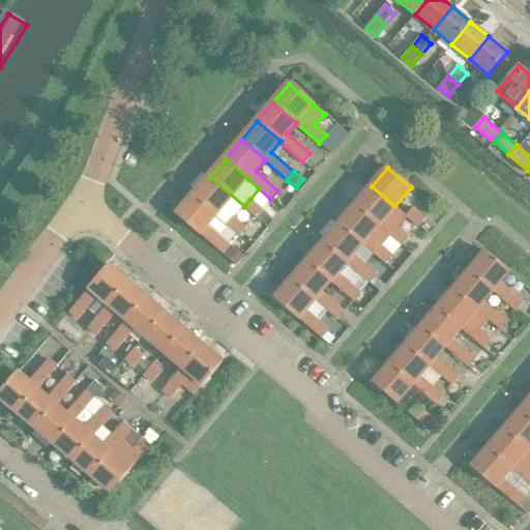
[(210,177),(194,196),(217,215),(228,225),(235,217),(243,207),(244,206),(210,177)]
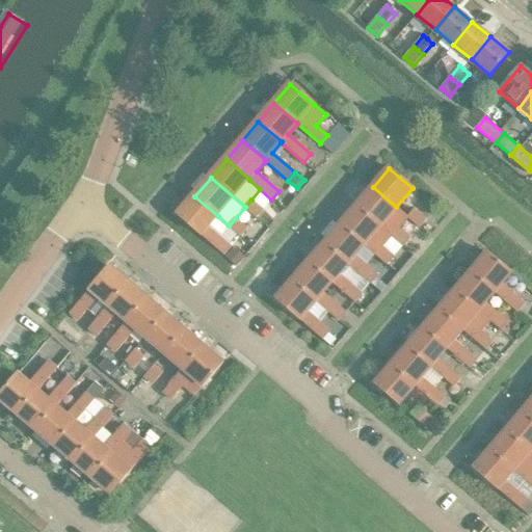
[(396,207),(373,187),(356,206),(393,237),(392,237),(403,246),(410,238),(399,229),(407,218),(408,217),(396,207)]
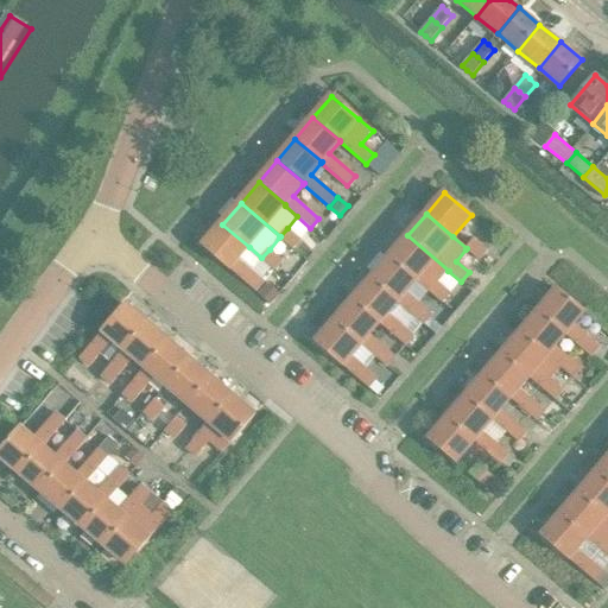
[(261,258),(249,247),(222,225),(204,246),(232,270),(257,291),(265,282),(252,271),(261,259),(261,258)]
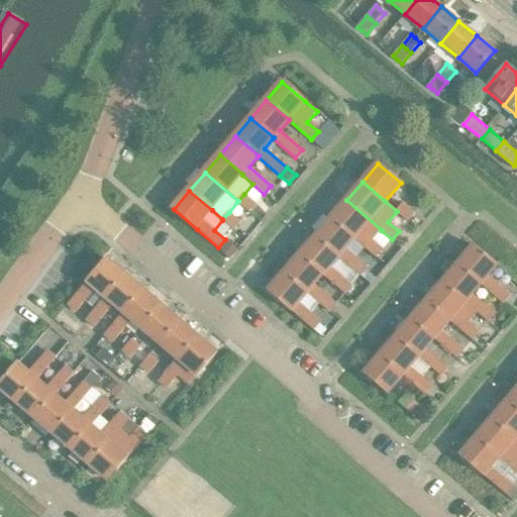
[(238,201),(237,202),(248,212),(255,204),(244,194),(238,201)]
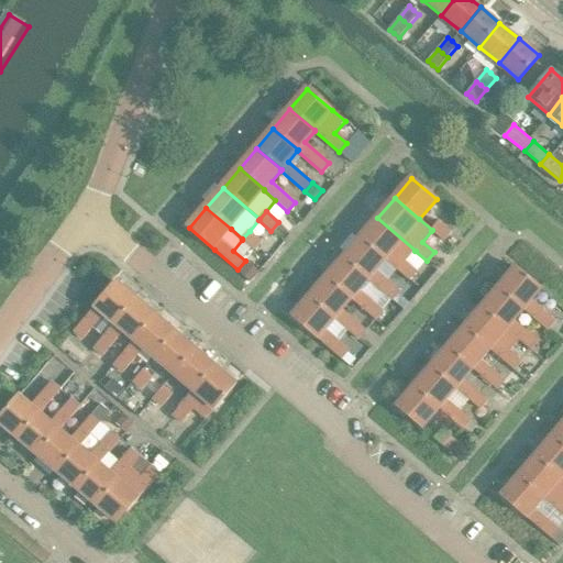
[(415,251),(416,251),(377,218),(361,238),(385,258),(385,260),(395,268),(409,280),(417,272),(406,262),(415,251)]
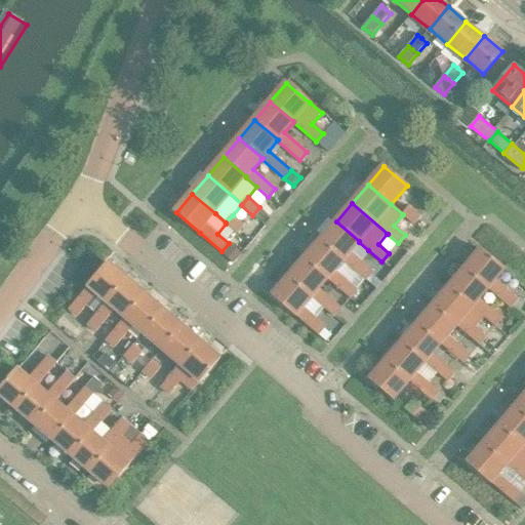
[(402,215),(413,226),(420,216),(409,207),(403,214),(402,215)]
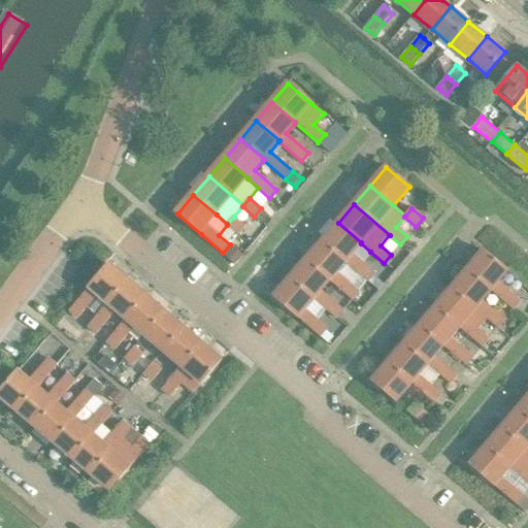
[(227,224),(227,225),(238,235),(245,227),(234,217),(227,224)]
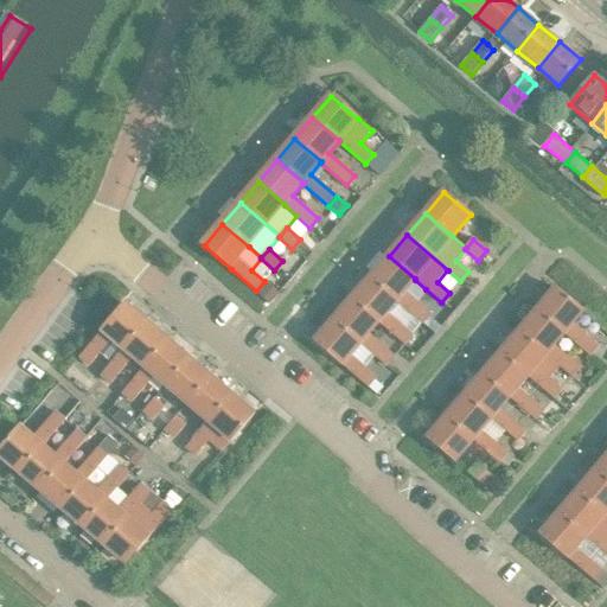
[(389,256),(371,278),(397,300),(397,301),(423,324),(432,314),(416,301),(426,289),(415,280),(415,279),(389,256)]
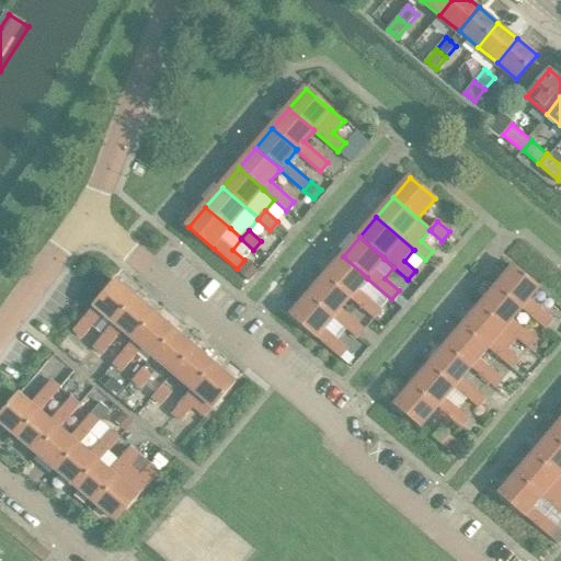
[(391,299),(367,278),(367,277),(343,256),(325,276),(351,297),(350,298),(375,319),(391,299)]
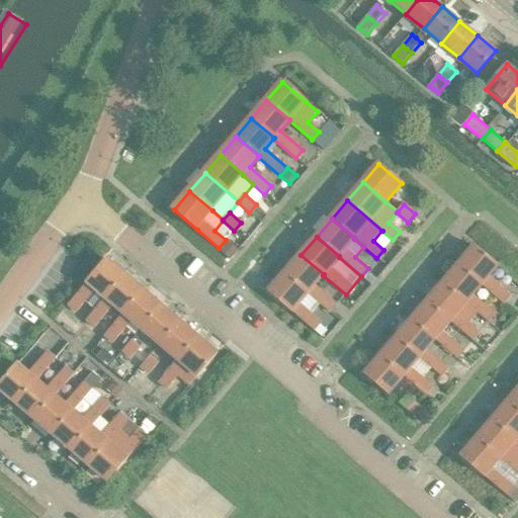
[(229,241),(221,250),(232,259),(239,250),(229,241)]
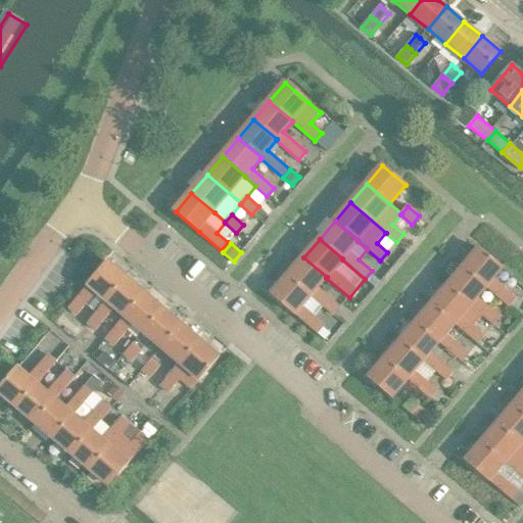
[(516,298),(492,279),(503,269),(479,248),(463,268),(486,287),(485,288),(509,307),(516,298)]
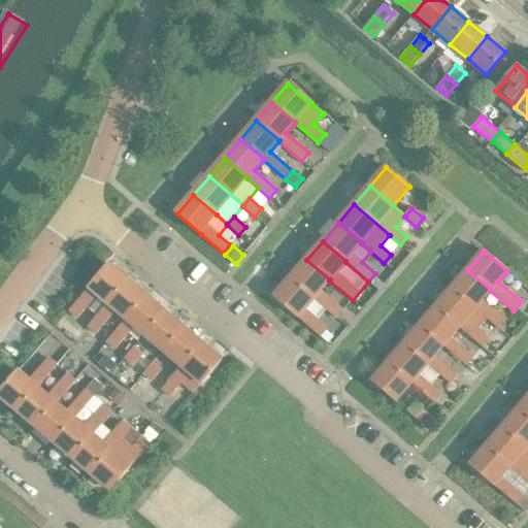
[(329,281),(330,279),(306,260),(291,278),(314,298),(314,299),(327,311),(336,319),(343,310),(321,291),(329,281)]
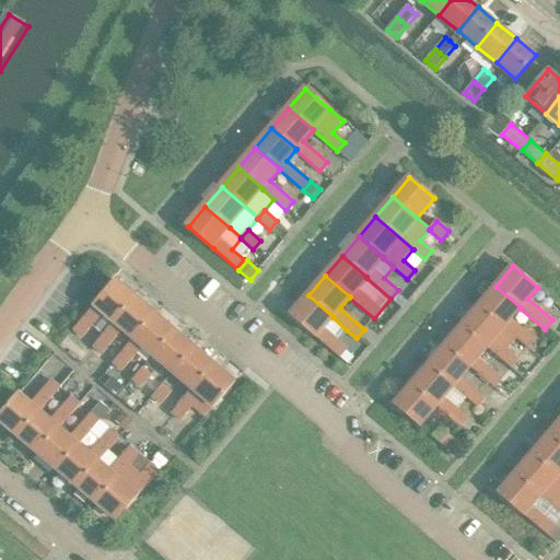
[(95,306),(74,330),(83,338),(93,326),(104,335),(115,323),(136,299),(116,281),(97,303),(95,306)]
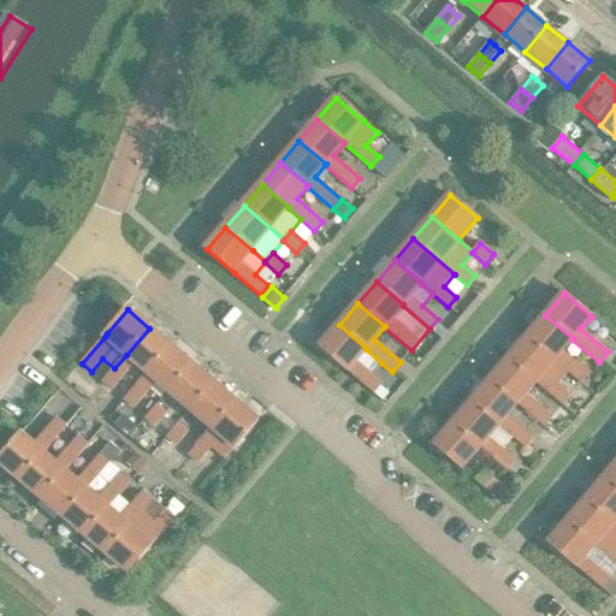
[(572,339),(573,338),(545,315),(527,337),(569,372),(568,373),(581,384),(590,373),(562,350),(572,339)]
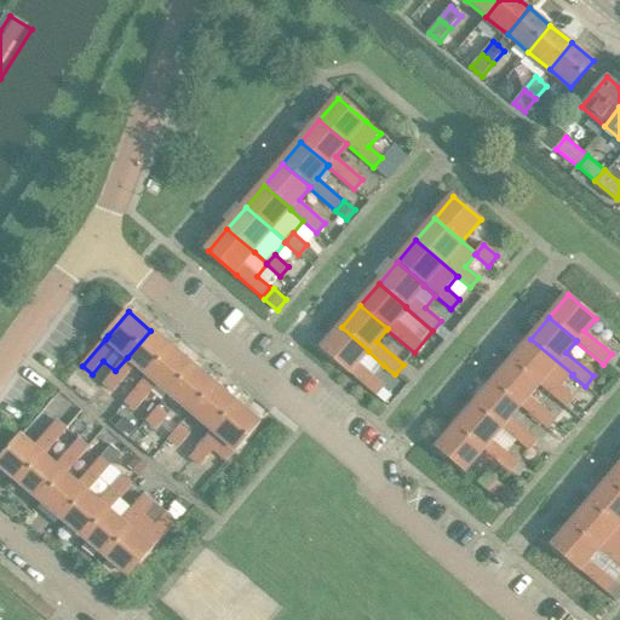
[(322,349),(322,350),(349,373),(377,396),(385,386),(374,377),(384,366),(368,351),(368,350),(342,327),(322,349)]
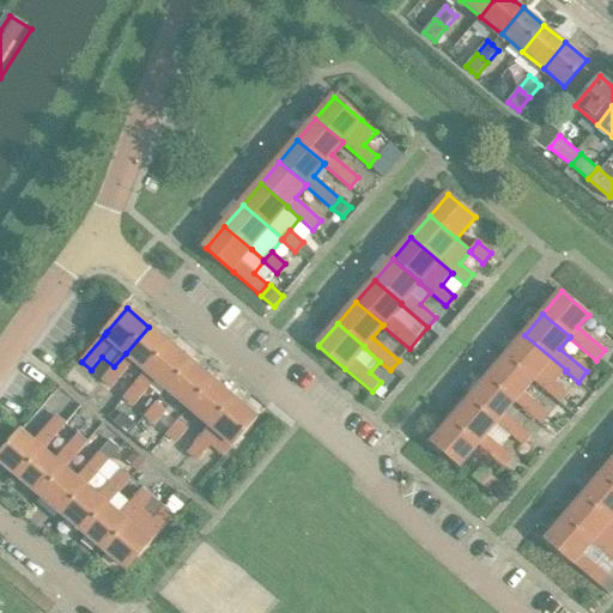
[(146,371),(147,372),(170,345),(149,327),(126,353),(114,366),(103,380),(113,388),(135,362),(146,371)]
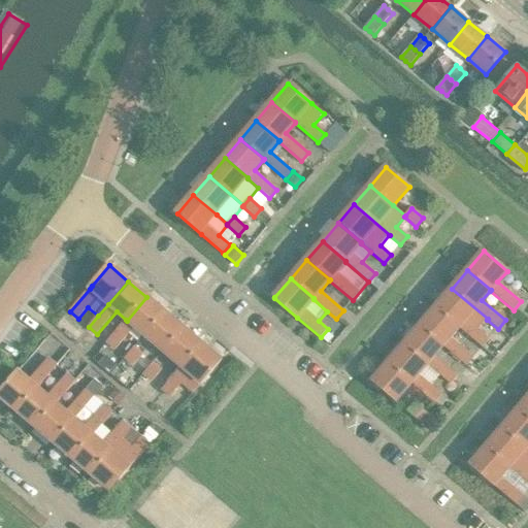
[(479,329),(487,320),(488,319),(452,289),(436,307),(460,327),(459,327),(482,348),(489,338),(479,329)]
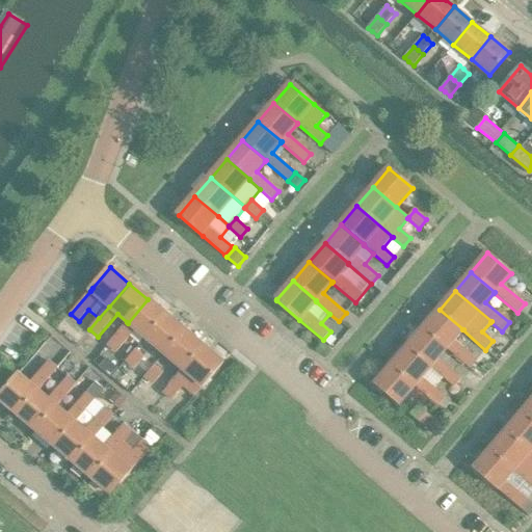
[(136,329),(147,339),(166,315),(148,299),(128,323),(127,322),(108,345),(116,352),(136,329)]
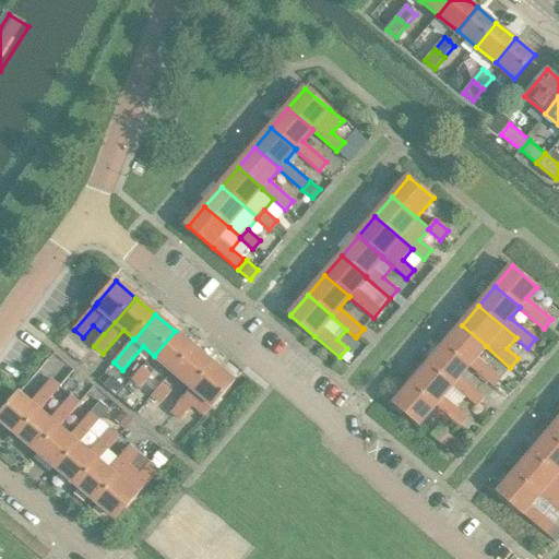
[(486,346),(487,346),(462,325),(445,345),(470,366),(470,367),(494,388),(501,378),(477,357),(486,346)]
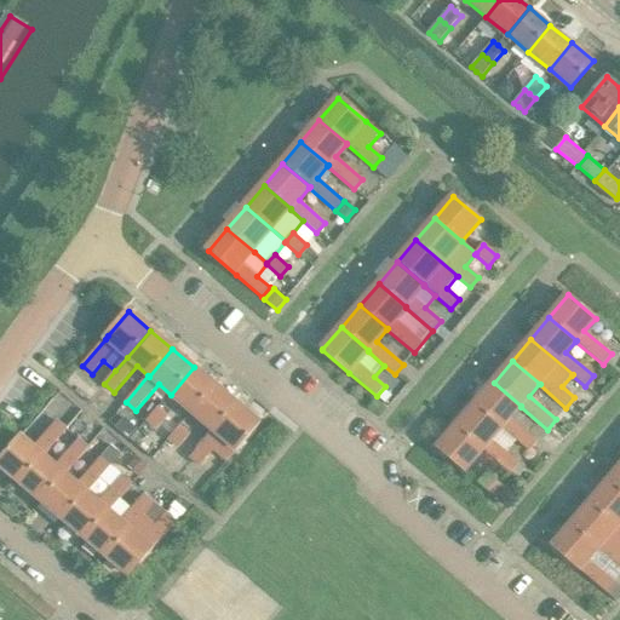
[(193,413),(216,386),(194,367),(171,395),(193,413)]
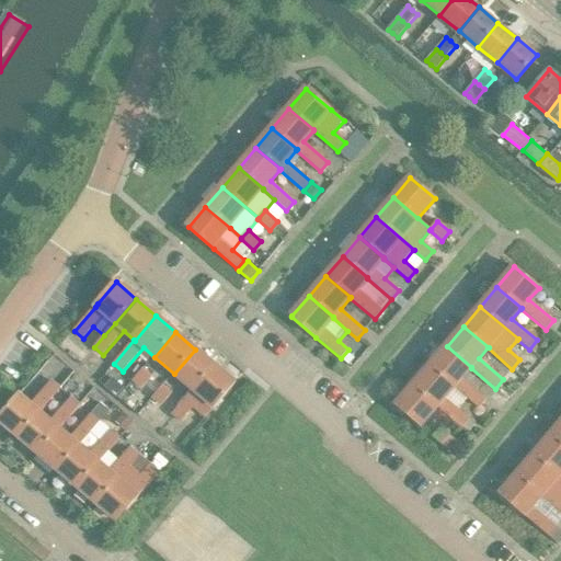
[(462,378),(471,368),(471,367),(447,346),(430,366),(455,387),(455,388),(478,408),(487,399),(462,378)]
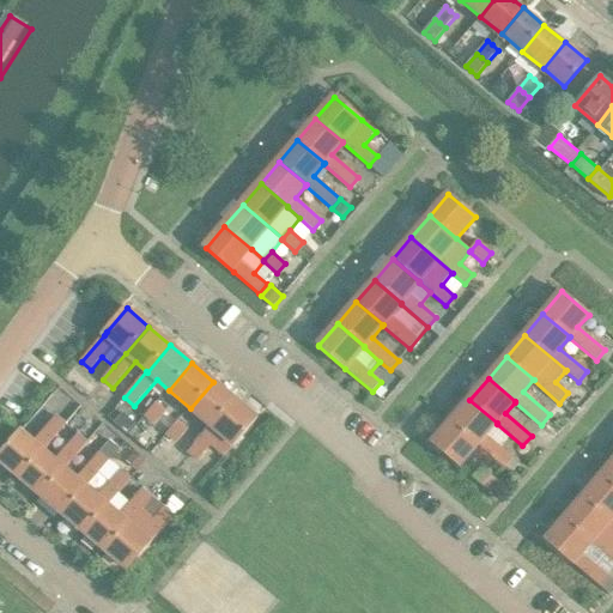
[(212,428),(236,400),(213,382),(190,408),(211,426),(212,428)]
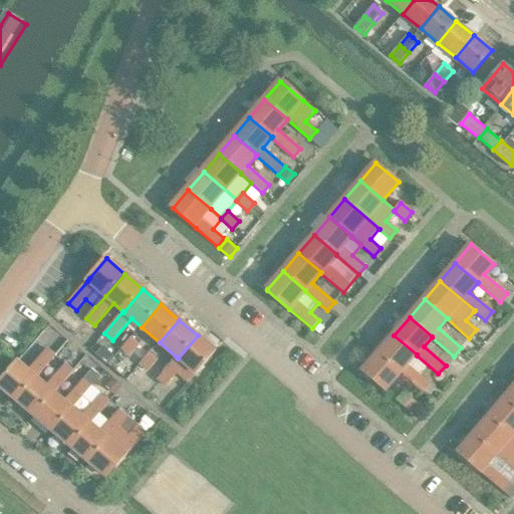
[(319,320),(312,328),(319,334),(326,326),(319,320)]
